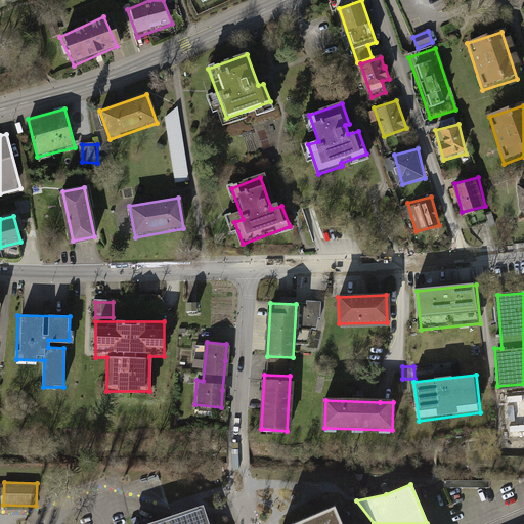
[(207,523),(202,508),(154,523),(207,523)]
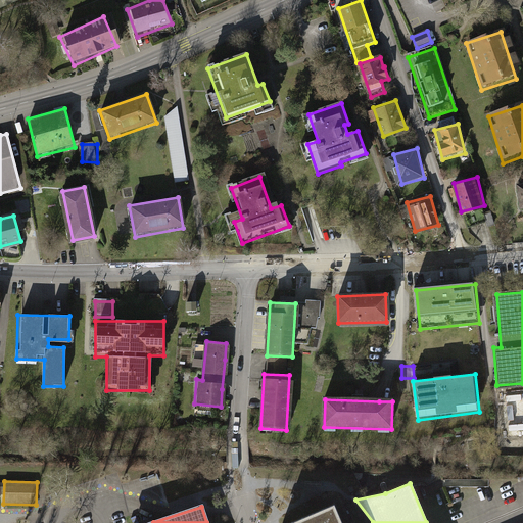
[(341,522),(336,508),(299,522),(341,522)]
